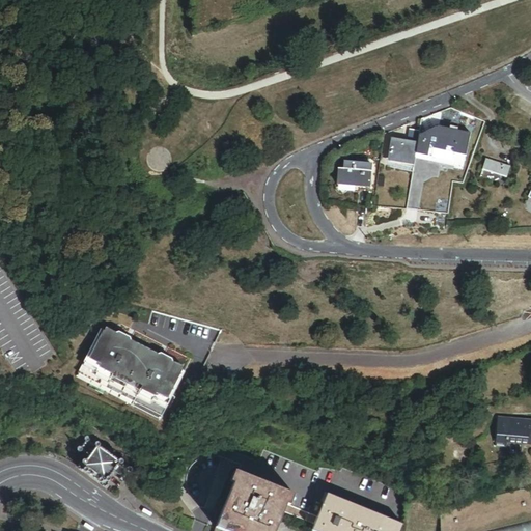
[(467,158),(472,134),(439,128),(439,130),(437,130),(422,135),(418,156),(434,159),(435,150),(467,158)]
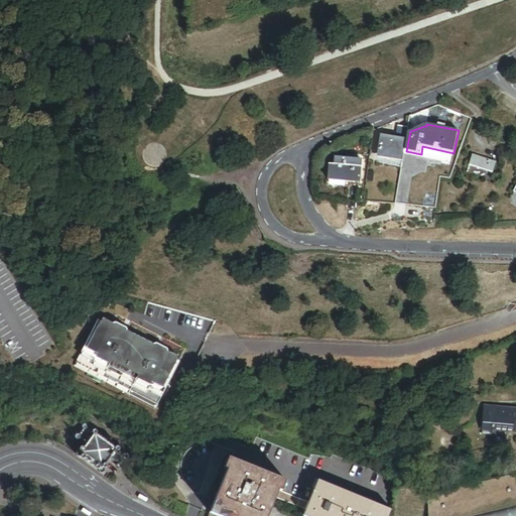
[(409,127),(399,125),(398,137),(407,138),(409,127)]
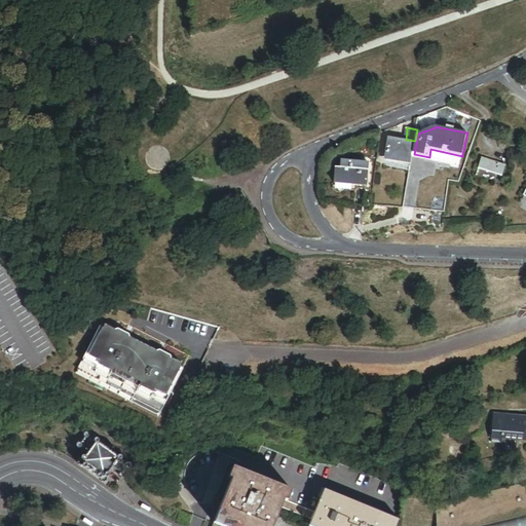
[(411,161),(415,141),(406,140),(390,138),(387,154),(386,157),(411,161)]
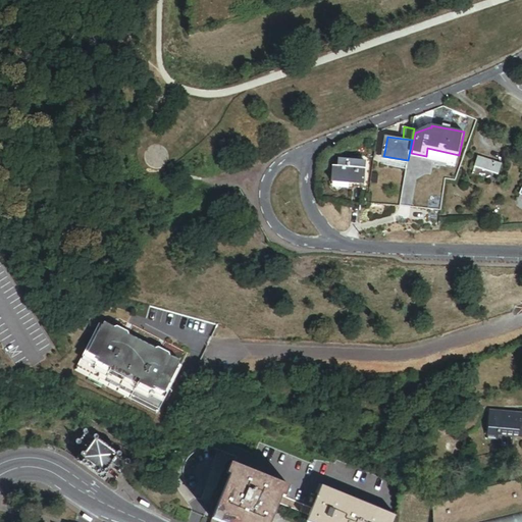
[(521,146),(515,143),(511,154),(521,158),(521,156),(521,155),(521,146)]
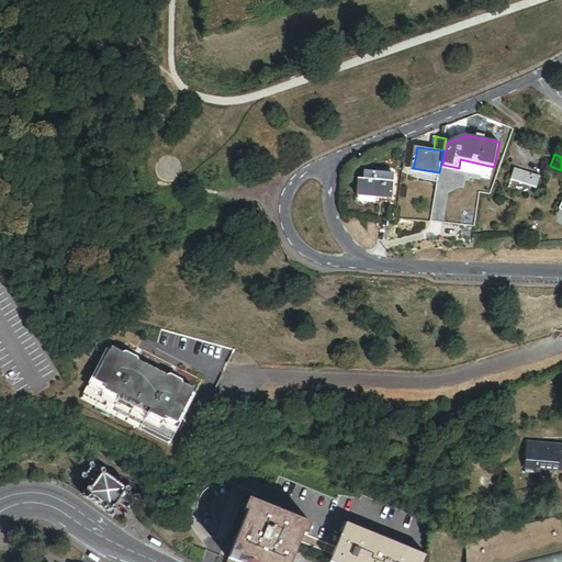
[(409,172),(438,178),(439,172),(413,168),(414,165),(411,164),(409,172)]
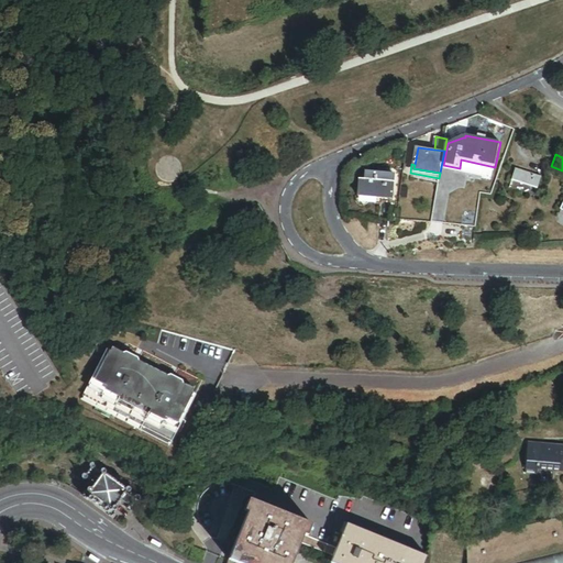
[(515,169),(511,181),(530,188),(537,189),(541,177),(515,169)]
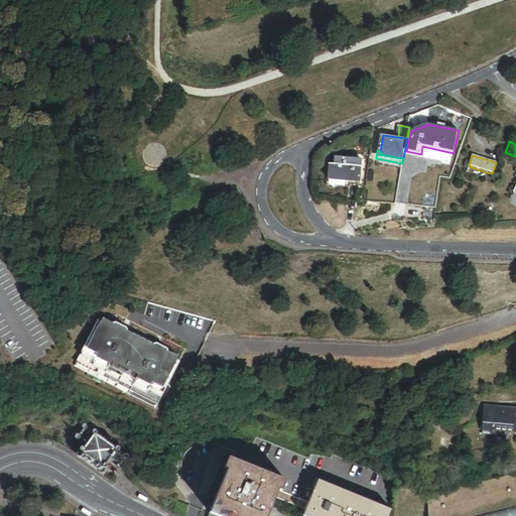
[(357,157),(347,156),(336,156),(335,162),(330,162),(329,180),(349,181),(359,181),(360,157),(357,157)]
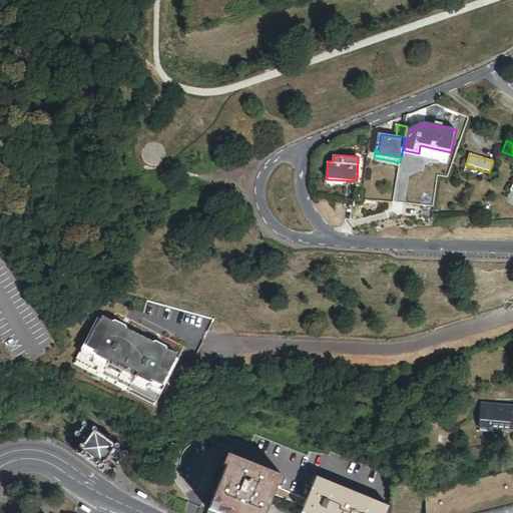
[(483,171),(466,165),(463,172),(481,177),(483,171)]
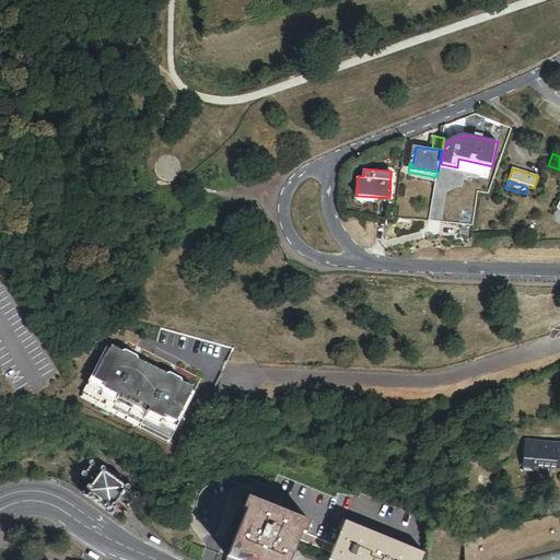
[(195,393),(107,347),(81,397),(168,443),(195,393)]
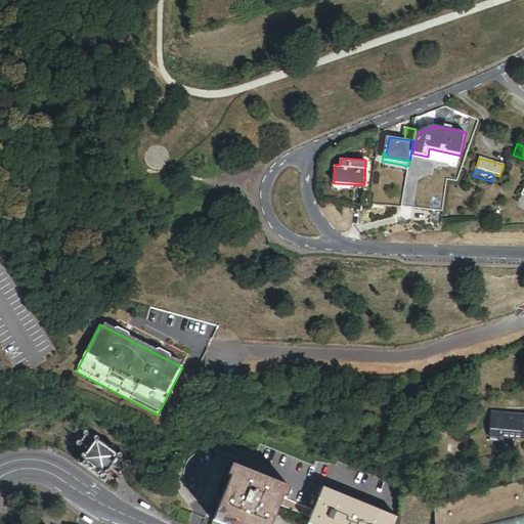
[(523,436),(523,416),(490,413),(488,441),(499,442),(499,435),(523,436)]
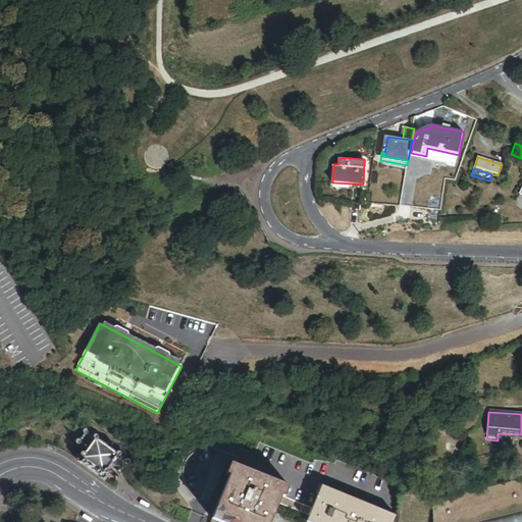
[(77,458),(76,461),(77,461),(101,478),(103,479),(105,478),(106,477),(107,475),(107,474),(106,472),(111,466),(120,473),(126,464),(127,465),(128,465),(129,464),(131,463),(131,462),(131,461),(129,459),(127,459),(126,459),(125,460),(118,456),(119,455),(97,437),(96,438),(89,433),(90,431),(89,430),(88,429),(85,430),(84,431),(84,433),(85,434),(80,442),(88,449),(83,456),(82,455),(80,455),(79,456),(77,457),(77,458)]
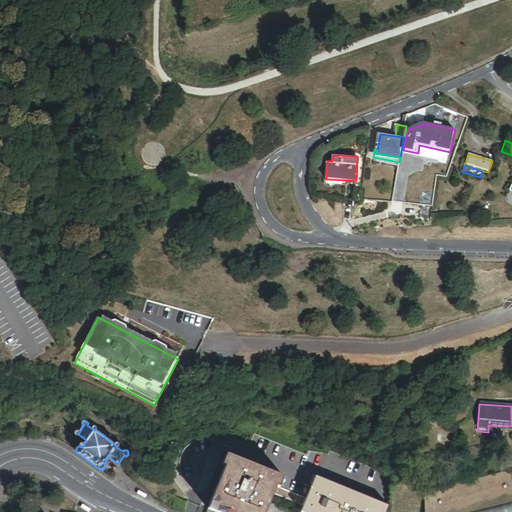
[(317,476),(389,507),(393,479),(330,452),(328,457),(310,451),(309,452),(308,456),(282,446),(256,435),(255,439),(251,446),(238,441),(232,456),(227,467),(208,511),(267,511),(275,496),(305,508),(317,476)]
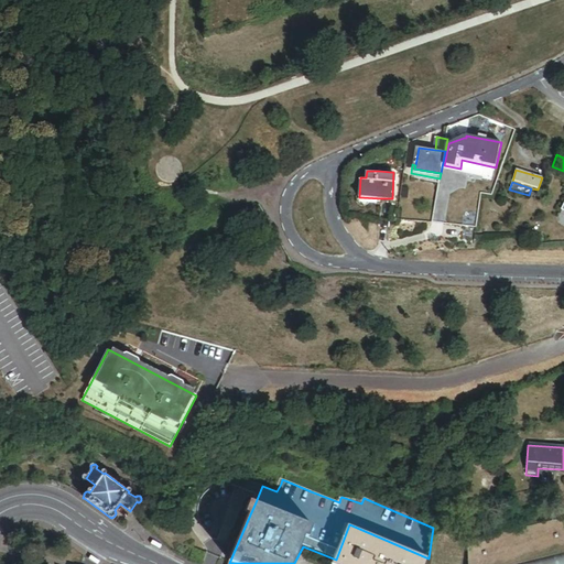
[(250,514),(256,502),(251,501),(247,512),(250,514)]
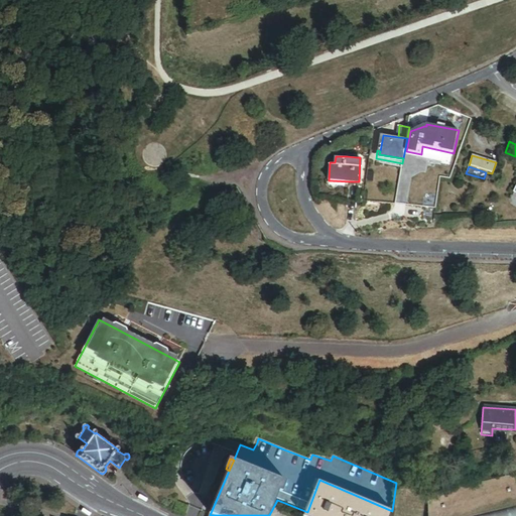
[(515,515),(515,473),(429,495),(428,515),(515,515)]
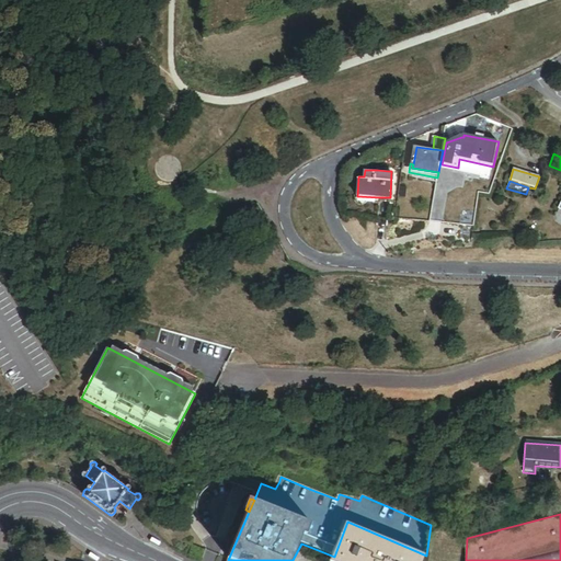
[(347,522),(334,557),(333,560),(335,560),(425,560),(426,556),(347,522)]
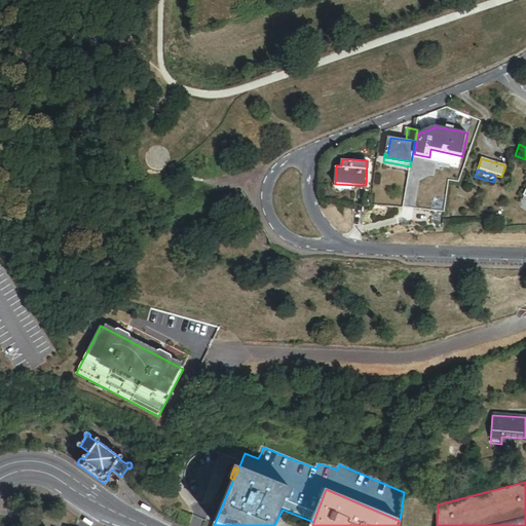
[(182,513),(179,523),(186,525),(187,525),(192,517),(182,513)]
